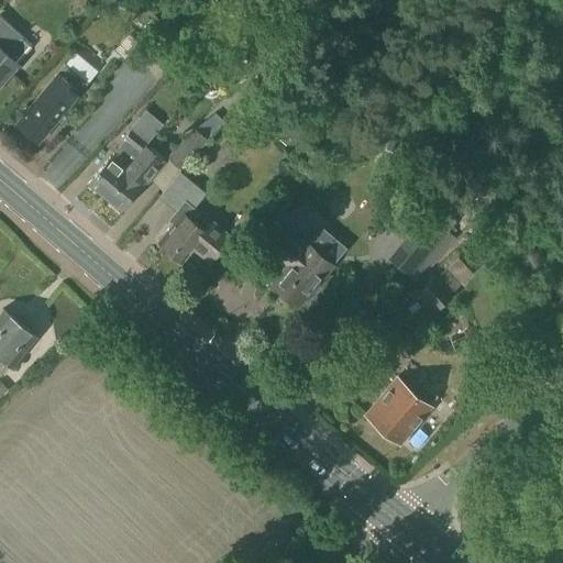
[(0,83),(32,46),(0,18),(0,83)]
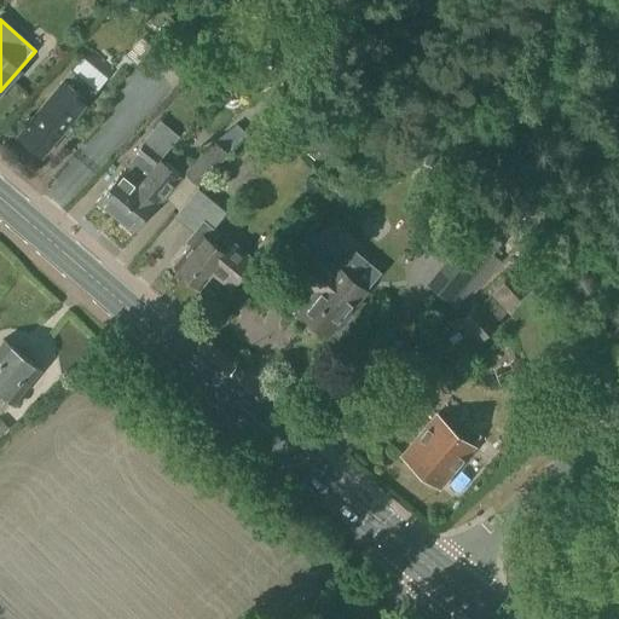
[(16,137),(41,157),(96,93),(70,71),(16,137)]
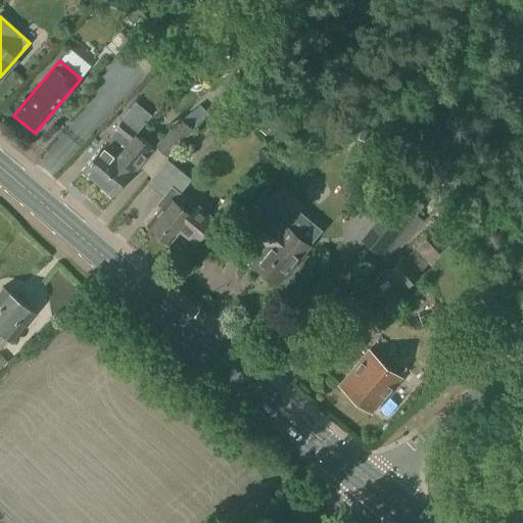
[(187,83),(190,89),(196,91),(201,88),(204,82),(201,77),(195,75),(189,77),(187,83)]
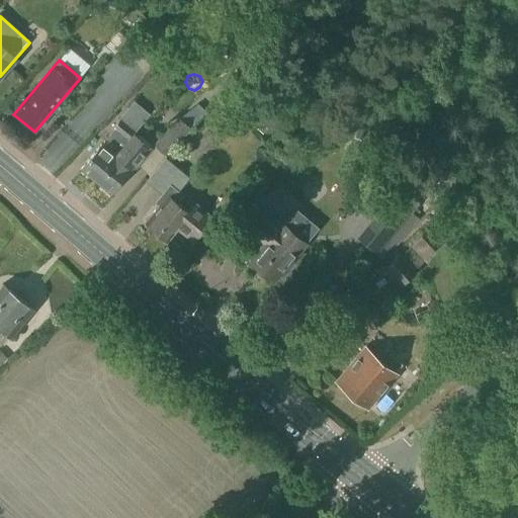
[(99,146),(80,169),(98,184),(108,172),(106,171),(116,160),(113,157),(118,151),(132,135),(135,132),(120,119),(111,130),(113,131),(100,147),(99,146)]
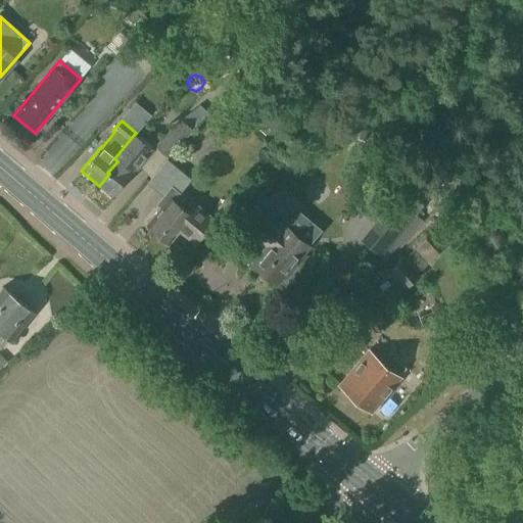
[(156,147),(169,157),(192,131),(181,121),(156,147)]
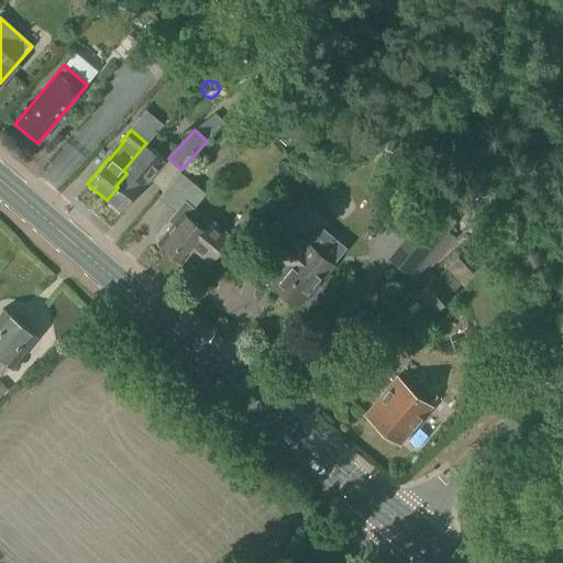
[(118,187),(107,200),(119,211),(146,179),(148,181),(164,164),(143,146),(129,164),(123,170),(127,174),(116,186),(118,187)]
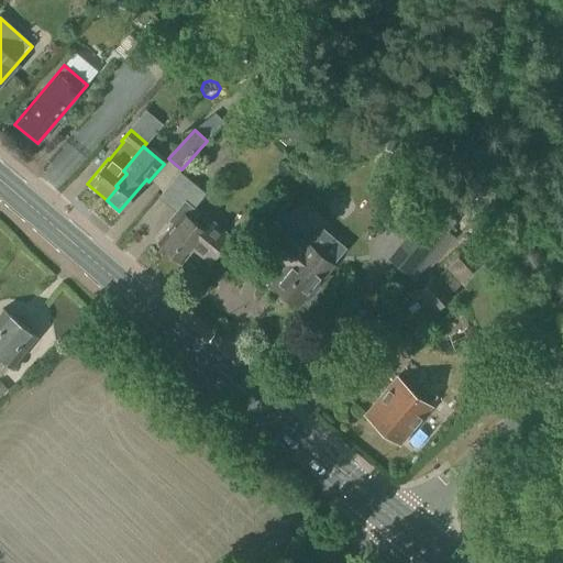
[(168,220),(173,224),(183,213),(190,220),(196,213),(190,209),(203,195),(178,173),(157,197),(175,212),(168,220)]
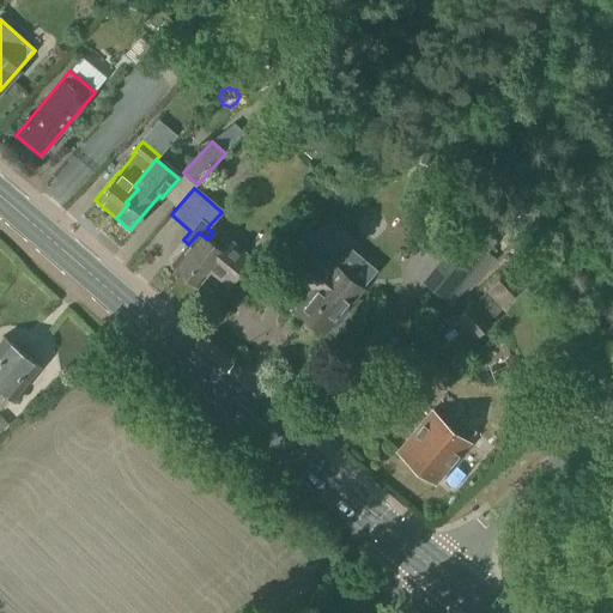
[(199,232),(188,244),(171,265),(182,274),(183,278),(189,281),(193,281),(198,286),(210,272),(226,286),(250,259),(229,241),(228,242),(224,238),(216,247),(207,240),(199,232)]
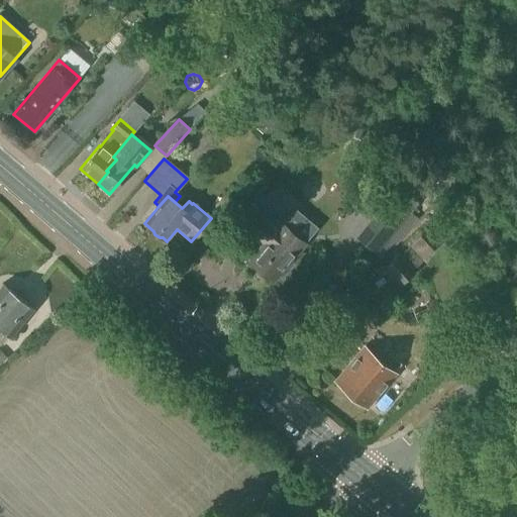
[(374,254),(407,214),(389,198),(354,238),(374,254)]
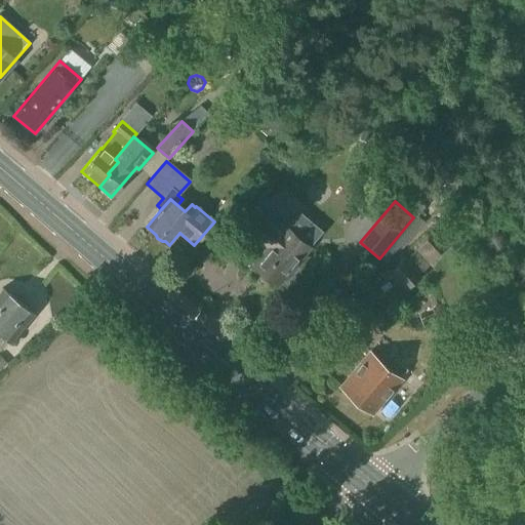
[(247,236),(265,250),(251,268),(274,287),(307,249),(283,230),(281,232),(264,216),(247,236)]
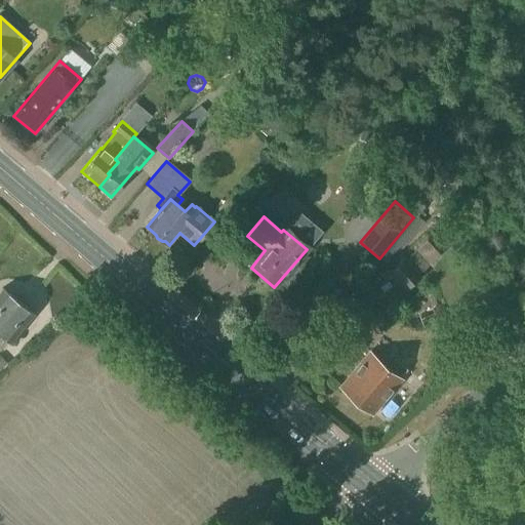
[(388,273),(405,291),(421,275),(420,273),(429,266),(427,264),(428,263),(416,250),(415,251),(414,250),(406,257),(405,257),(388,273)]
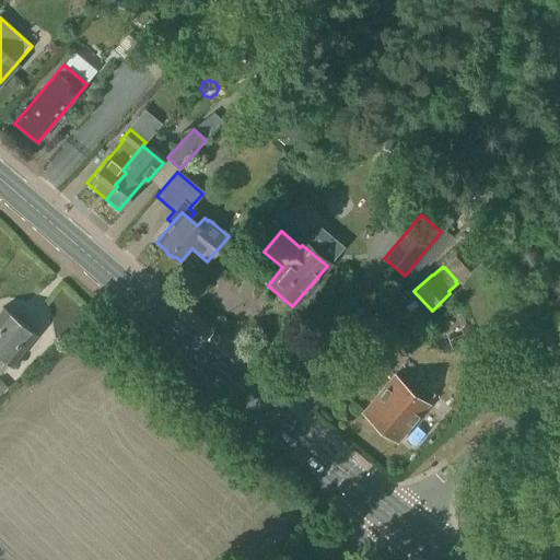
[(0,314),(0,356),(11,365),(37,338),(6,308),(0,314)]
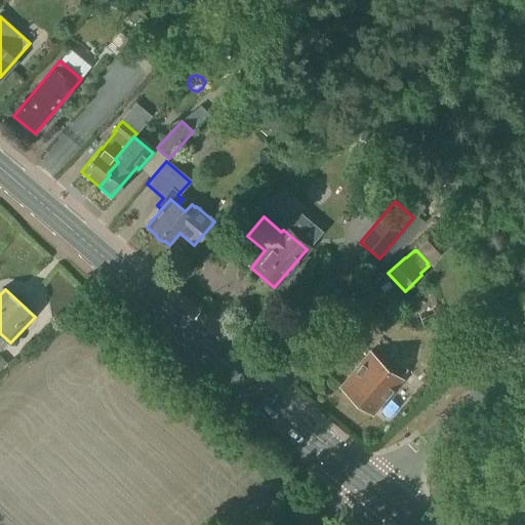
[(339,389),(341,391),(340,393),(347,398),(349,397),(360,407),(359,408),(366,414),(367,412),(370,415),(407,371),(390,356),(381,365),(369,354),(339,389)]
